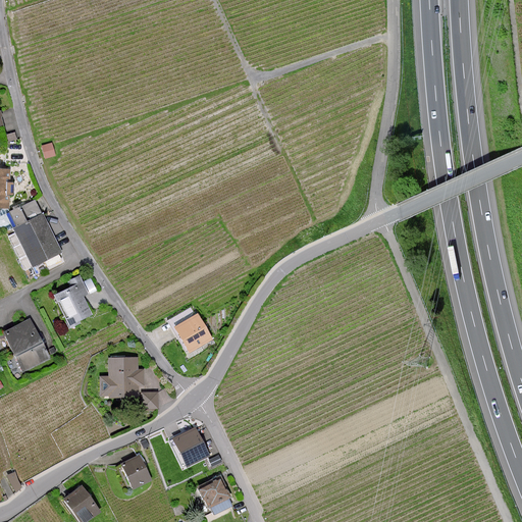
[(55,155),(52,144),(43,146),(46,158),(55,155)]
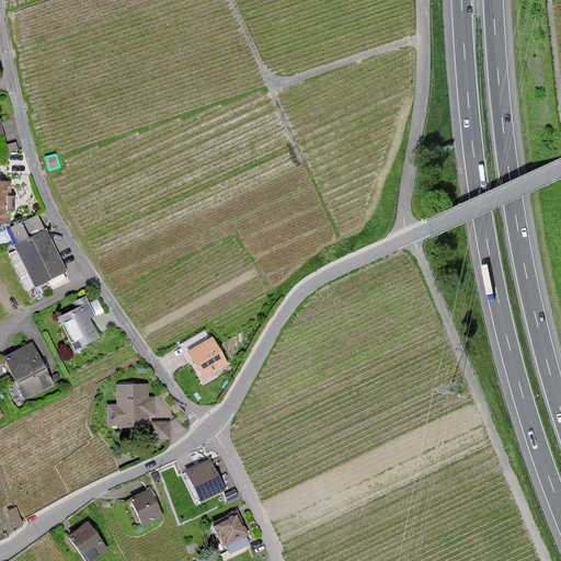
[(9,182),(0,181),(0,221),(8,222),(8,213),(9,182)]
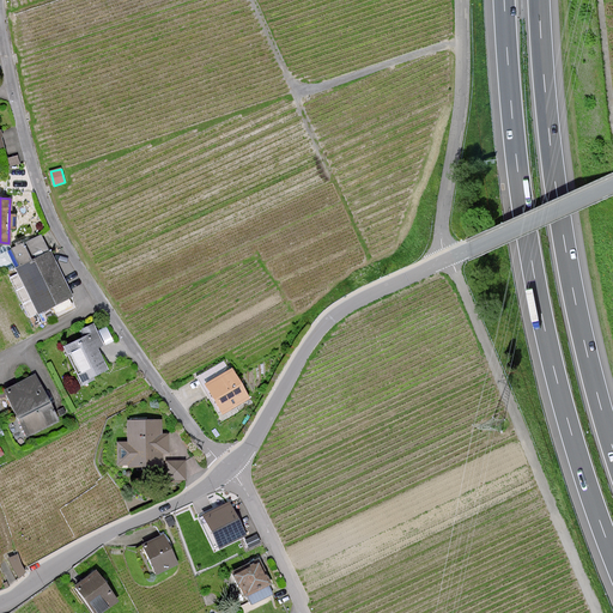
[(19,271),(40,310),(70,295),(62,280),(40,235),(13,248),(23,268),(19,271)]
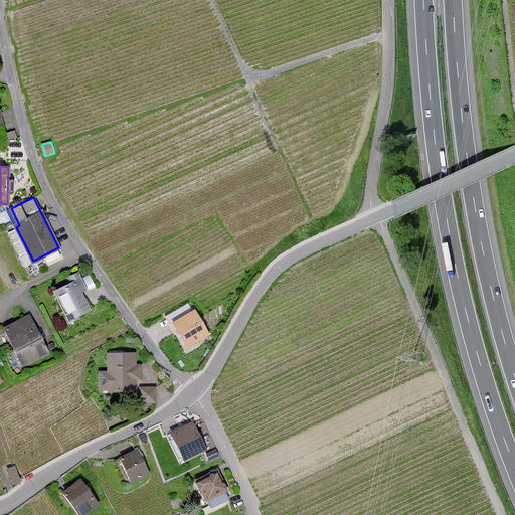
[(57,292),(70,319),(90,310),(86,301),(81,292),(87,290),(78,274),(69,278),(72,285),(57,292)]
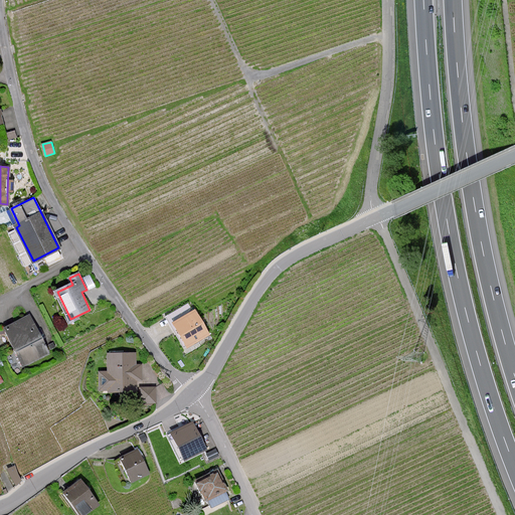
[(86,287),(93,285),(90,274),(82,277),(86,287)]
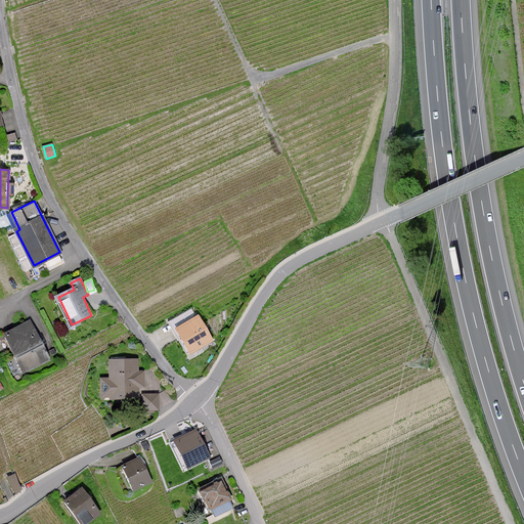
[(199,316),(177,329),(190,353),(213,341),(199,316)]
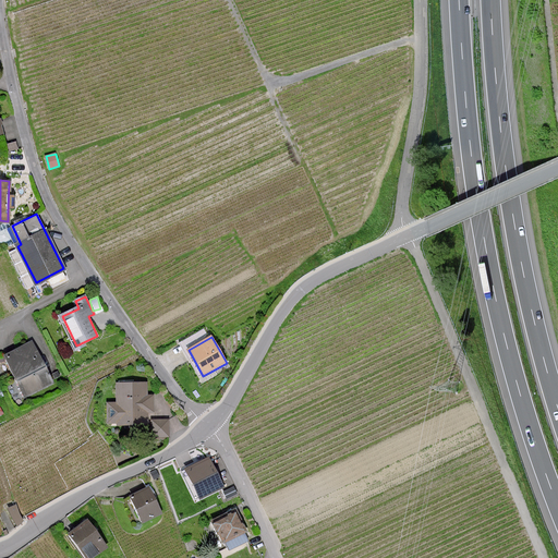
[(4,355),(25,396),(52,381),(32,342),(4,355)]
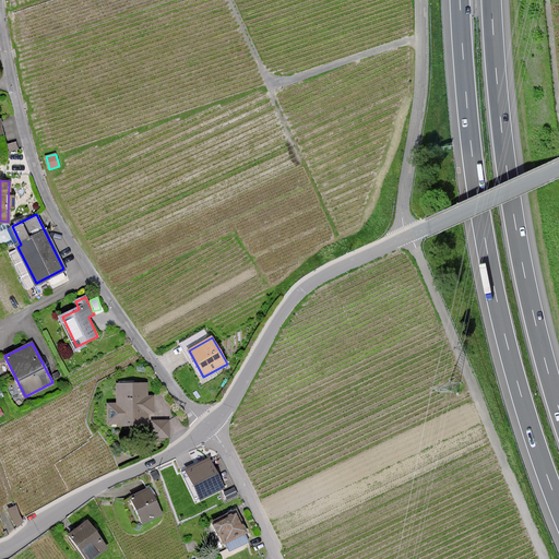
[(145,424),(144,423),(144,418),(144,412),(153,412),(153,397),(146,397),(146,384),(119,384),(119,403),(108,404),(109,423),(119,423),(119,426),(145,424)]
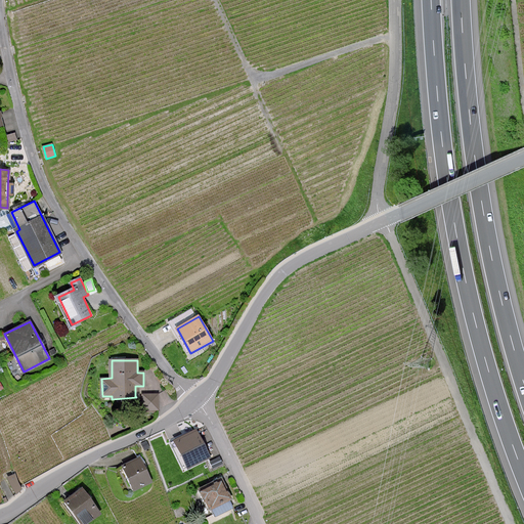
[(158,408),(158,394),(143,394),(143,409),(158,408)]
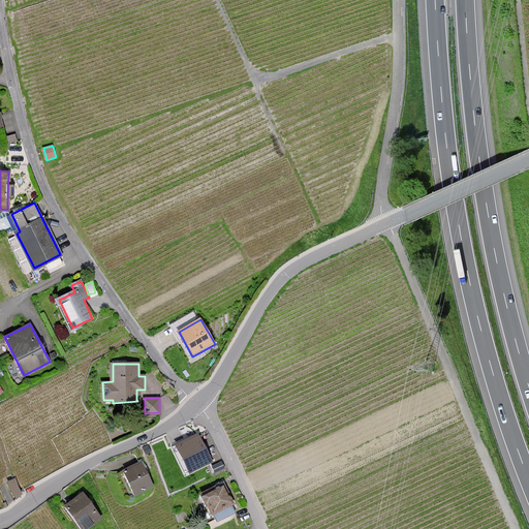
[(177,445),(190,472),(212,461),(198,435),(177,445)]
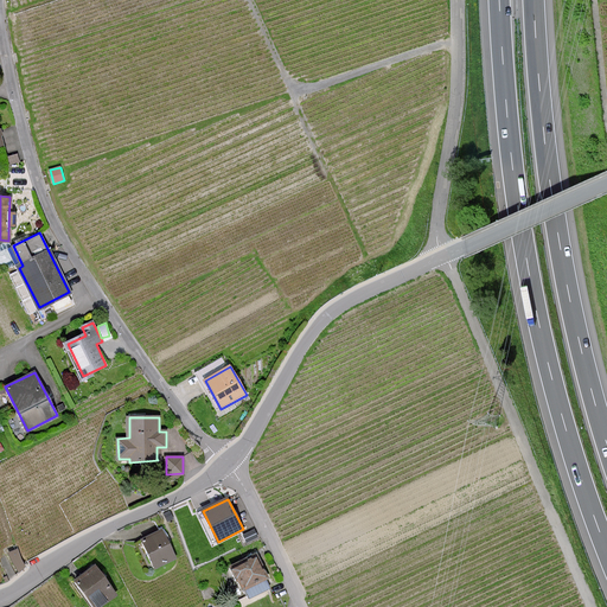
[(142,540),(155,568),(176,558),(161,530),(142,540)]
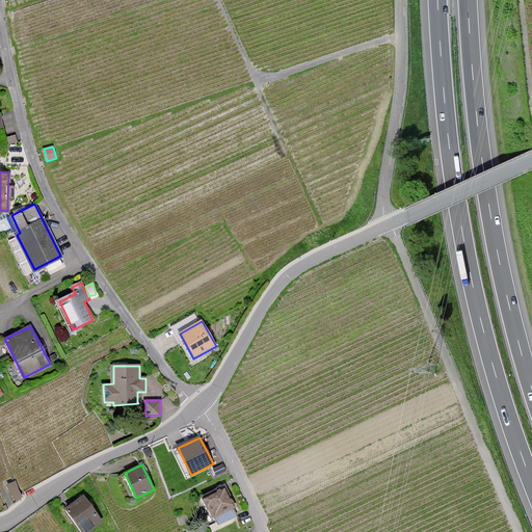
[(18,496),(11,479),(0,484),(0,491),(5,506),(18,496)]
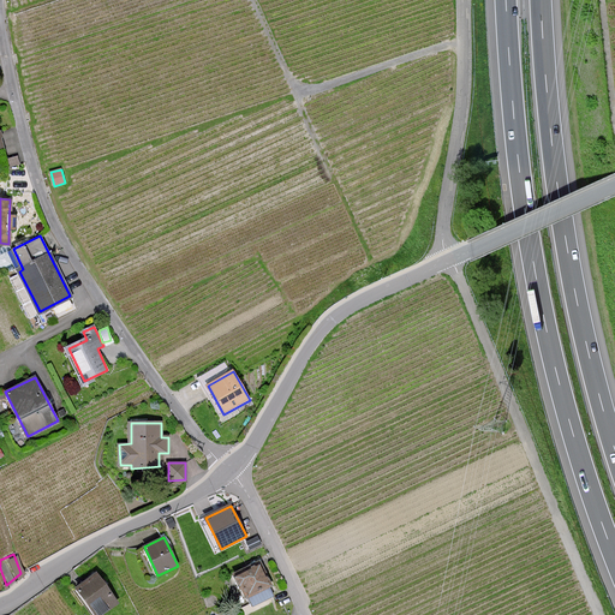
[(244,589),(249,598),(272,586),(261,565),(234,577),(240,590),(244,589)]
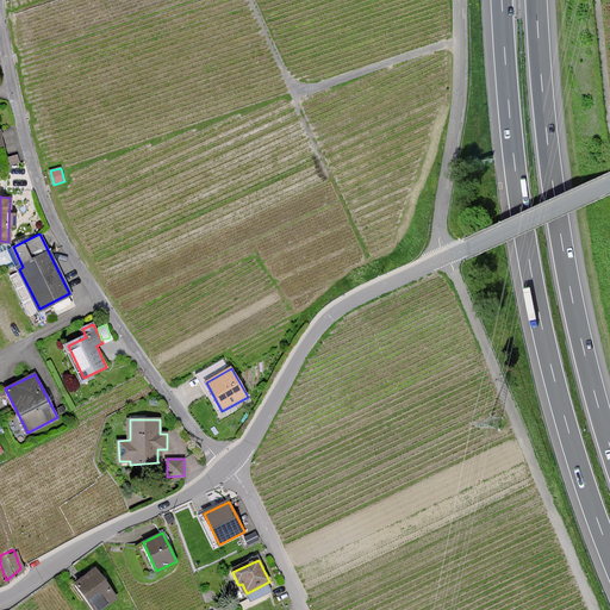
[(99,609),(117,598),(97,571),(78,585),(97,609),(99,609)]
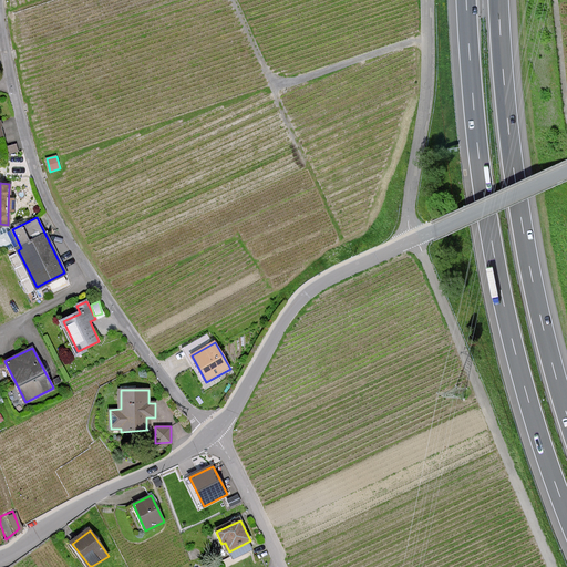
All buildings are outlined.
